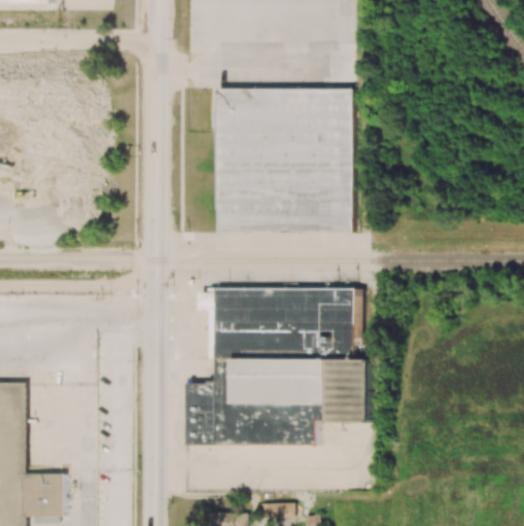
[(352,232),(353,88),(216,86),(215,231),(352,232)]
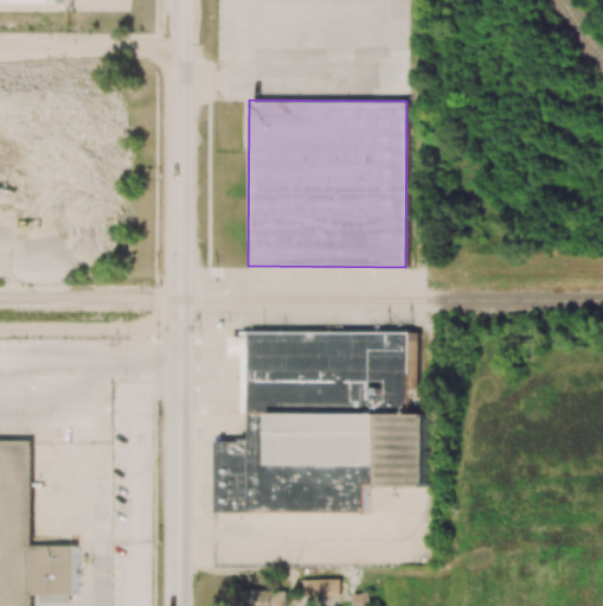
[(418,332),(229,331),(229,357),(239,357),(239,412),(248,412),(248,439),(213,439),(213,510),(365,511),(365,484),(427,485),(428,409),(418,409),(418,400),(417,400),(418,332)]
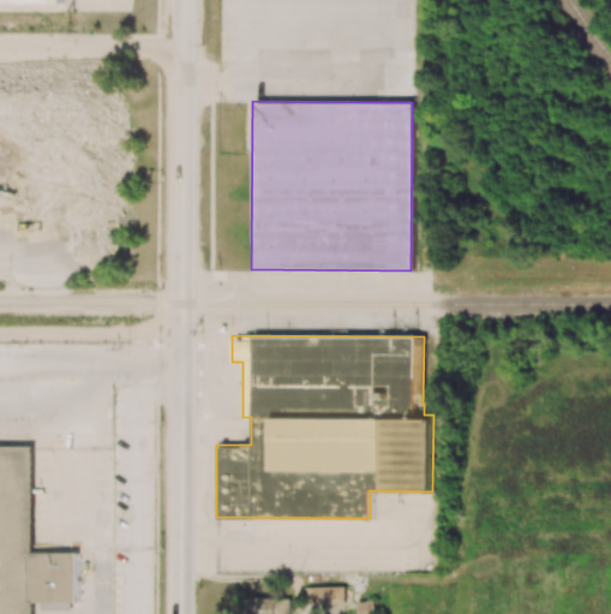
[(30,446),(0,445),(0,613),(30,613),(30,602),(76,601),(76,552),(30,552),(30,446)]
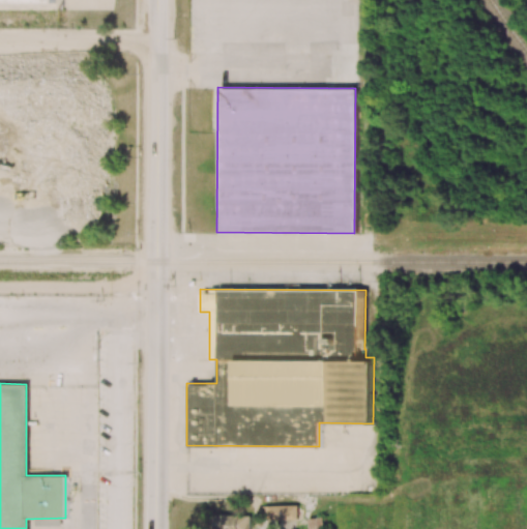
[(295,504),(261,505),(261,519),(295,518),(295,504)]
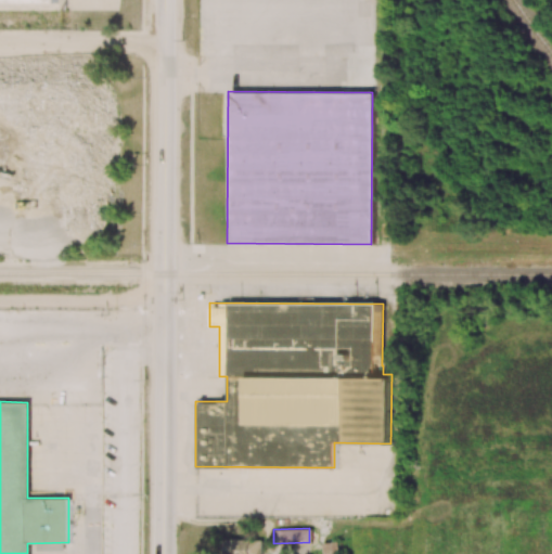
[(258,553),(259,540),(222,539),(221,553),(258,553)]
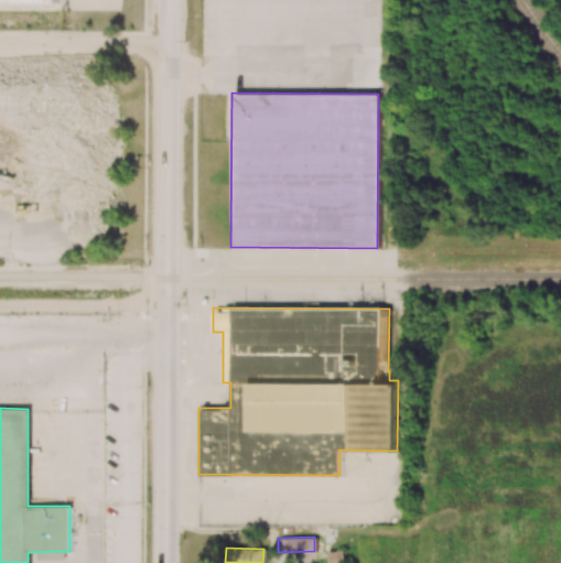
[(341,562),(341,550),(325,551),(325,562),(341,562)]
